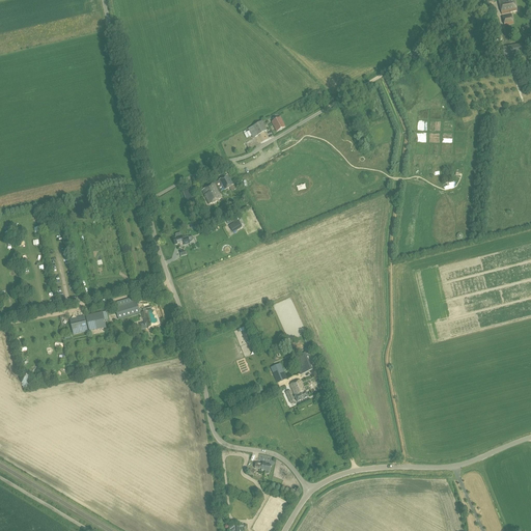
[(498,0),(502,15),(516,11),(513,0),(498,0)]
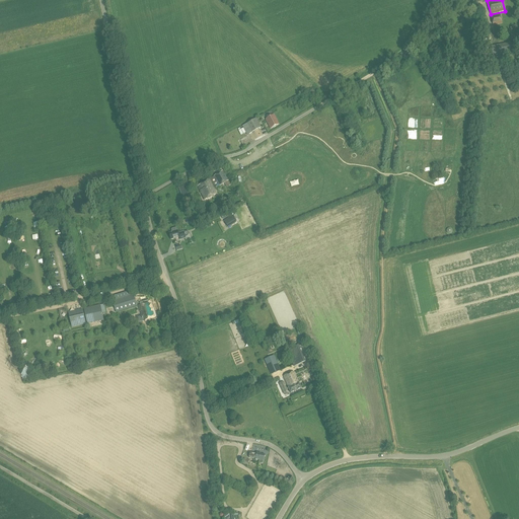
[(491,15),(494,25),(502,23),(500,13),(491,15)]
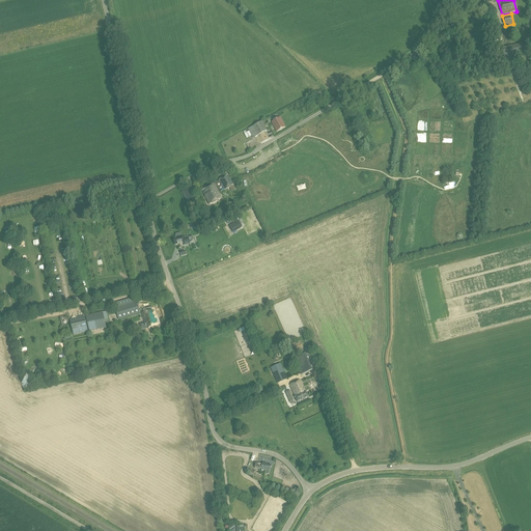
[(505,60),(524,57),(522,44),(502,48),(505,60)]
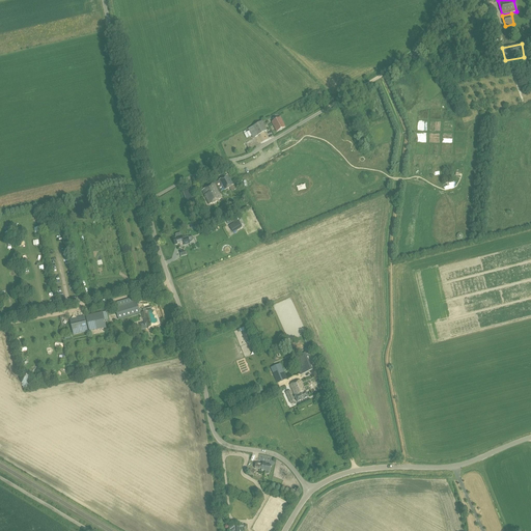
[(272,122),(277,132),(285,128),(280,118),(272,122)]
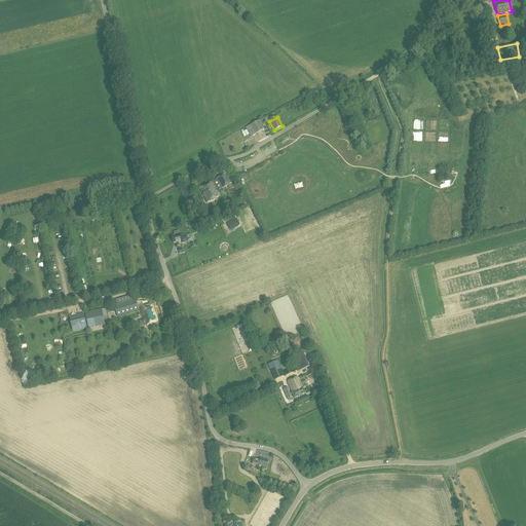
[(246,127),(247,130),(250,135),(251,137),(265,129),(260,120),(246,127)]
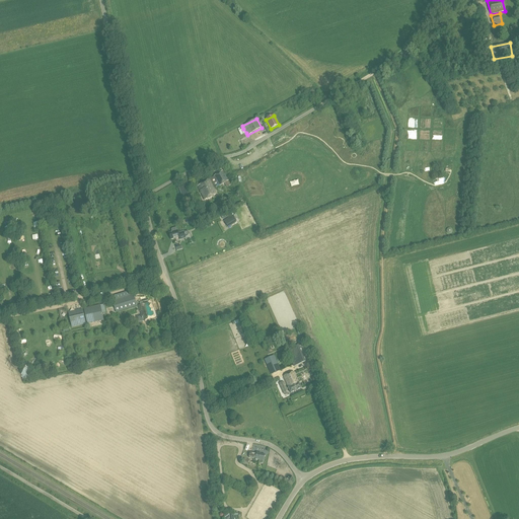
[(223,171),(209,179),(214,189),(219,186),(220,187),(224,183),(227,188),(231,184),(223,171)]
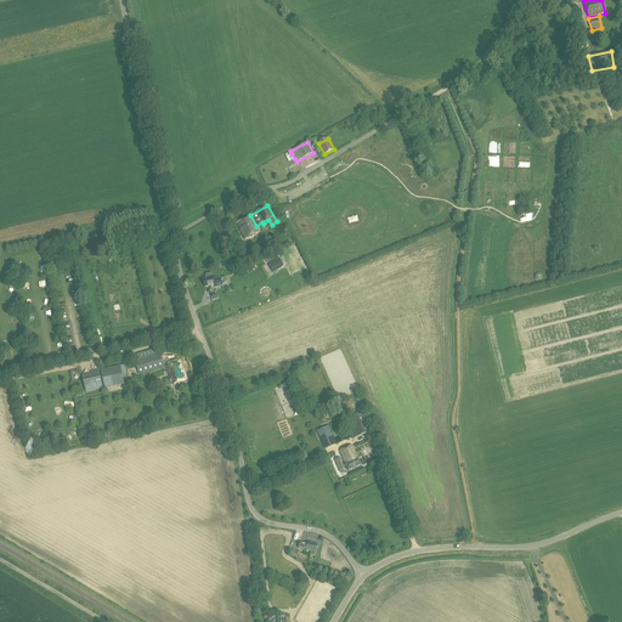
[(250,215),(237,224),(244,239),(260,232),(256,226),(250,215)]
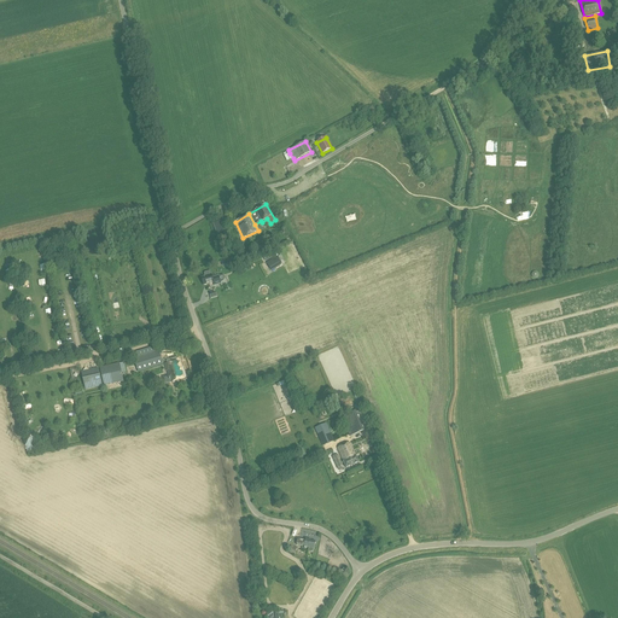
[(213,223),(217,235),(225,232),(221,221),(213,223)]
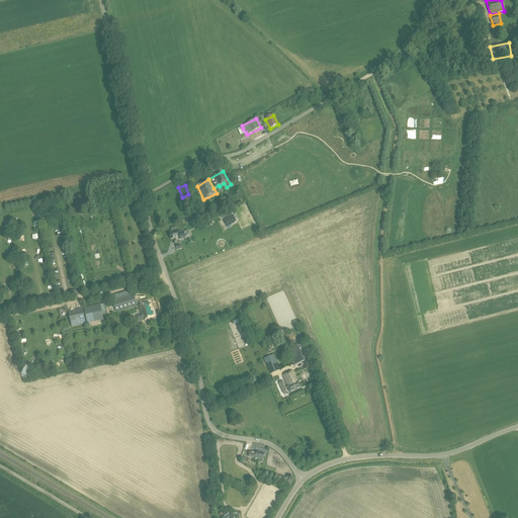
[(223,220),(232,213),(229,209),(221,216),(223,220)]
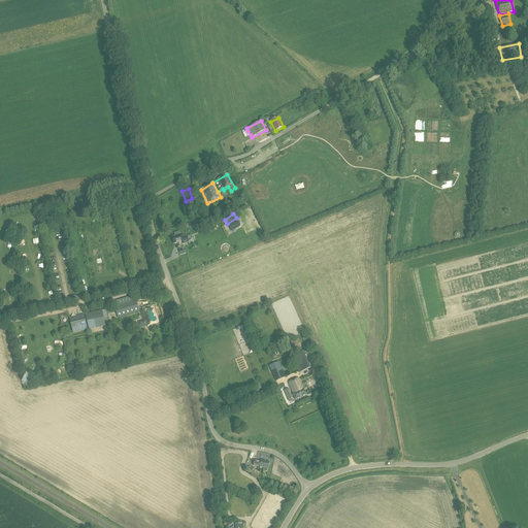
[(241,226),(236,219),(228,224),(232,232),(241,226)]
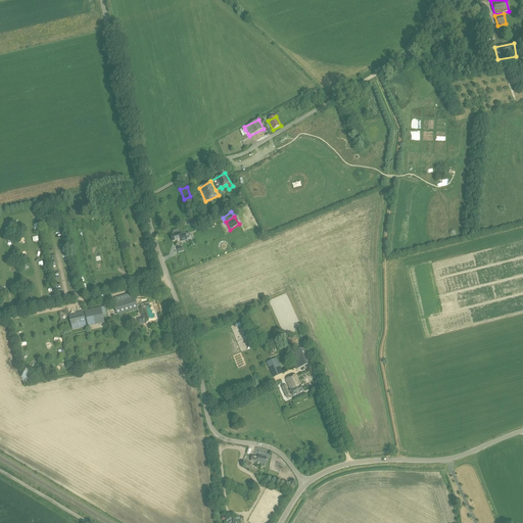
[(174,234),(171,235),(173,241),(177,240),(177,241),(181,240),(181,242),(187,240),(186,238),(189,237),(190,235),(189,232),(180,235),(178,229),(174,230),(174,231),(173,232),(174,234)]
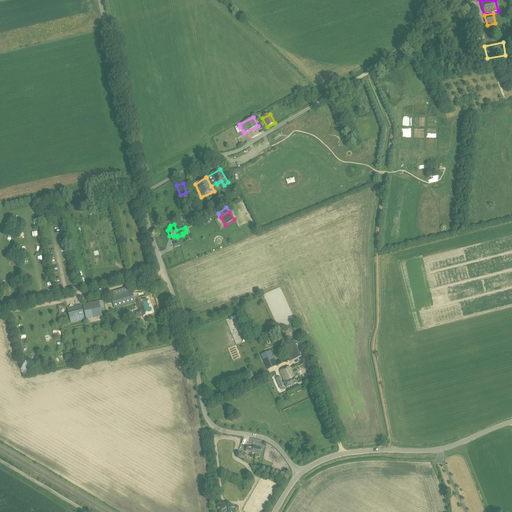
[(114,296),(111,297),(114,308),(135,302),(130,286),(113,292),(114,296)]
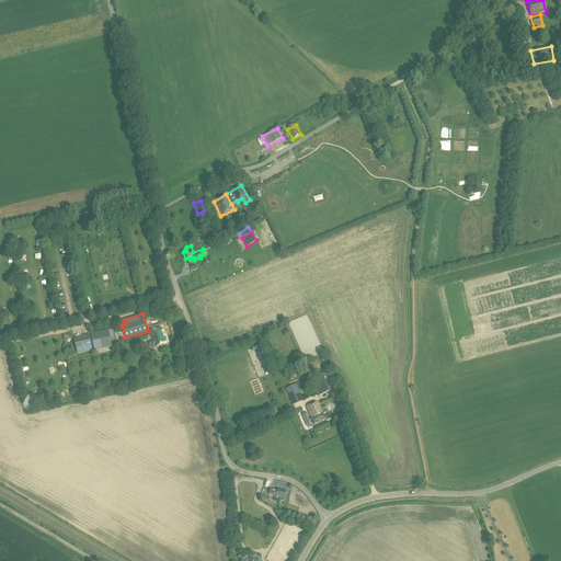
[(148,344),(149,348),(169,343),(164,325),(149,330),(153,343),(148,344)]
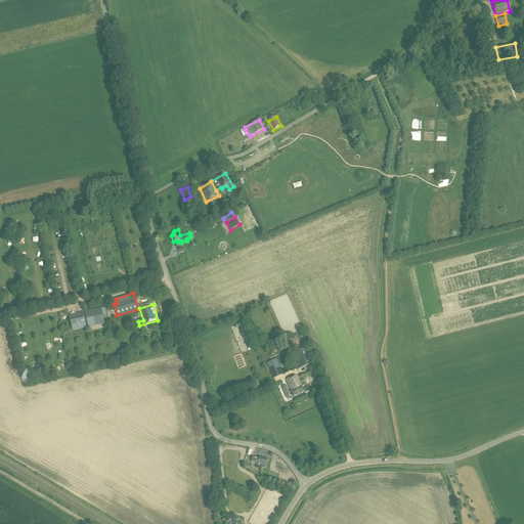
[(86,326),(83,313),(70,316),(73,330),(86,326)]
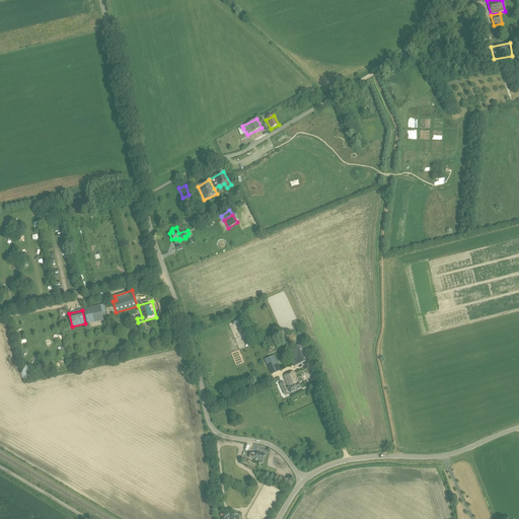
[(102,313),(85,317),(86,324),(103,320),(102,313)]
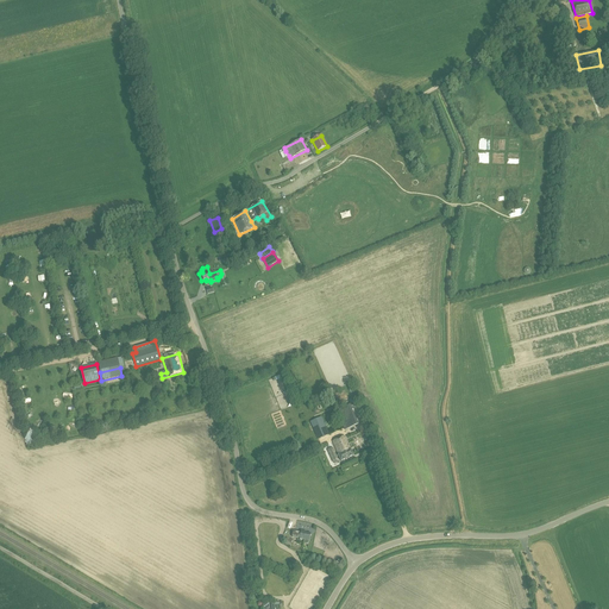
[(337,410),(345,429),(358,424),(350,405),(337,410)]
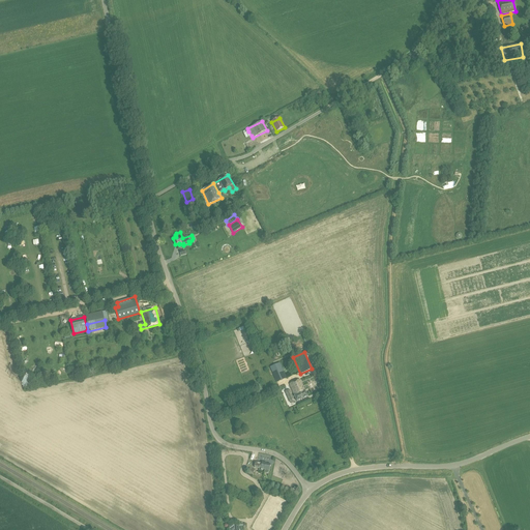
[(280,362),(270,366),(276,382),(287,378),(282,367),(284,366),(283,361),(280,362)]
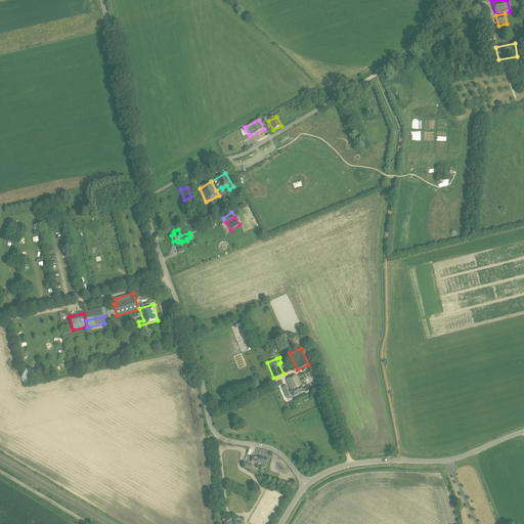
[(296,376),(287,380),(292,391),(291,391),(292,392),(290,393),(287,386),(281,388),(287,397),(291,395),(290,394),(292,393),(294,397),(304,392),(302,387),(296,376)]
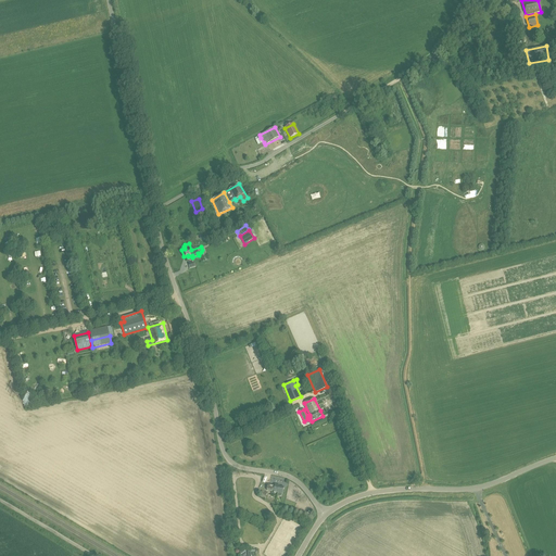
[(268,483),(267,490),(272,491),(272,493),(274,494),(274,492),(278,493),(277,494),(278,496),(280,496),(281,495),(281,493),(282,493),(283,487),(280,485),(275,484),(275,485),(268,483)]
